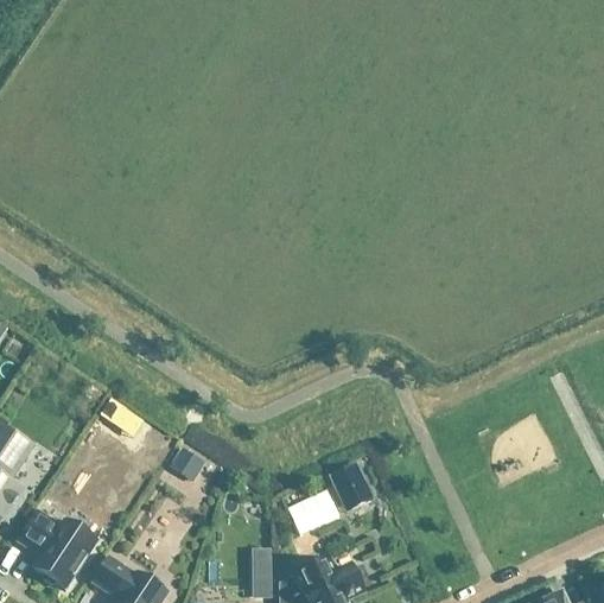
[(0,522),(4,518),(8,521),(26,494),(21,492),(23,489),(10,481),(13,475),(14,475),(26,457),(25,457),(33,444),(6,426),(0,421),(0,522)]
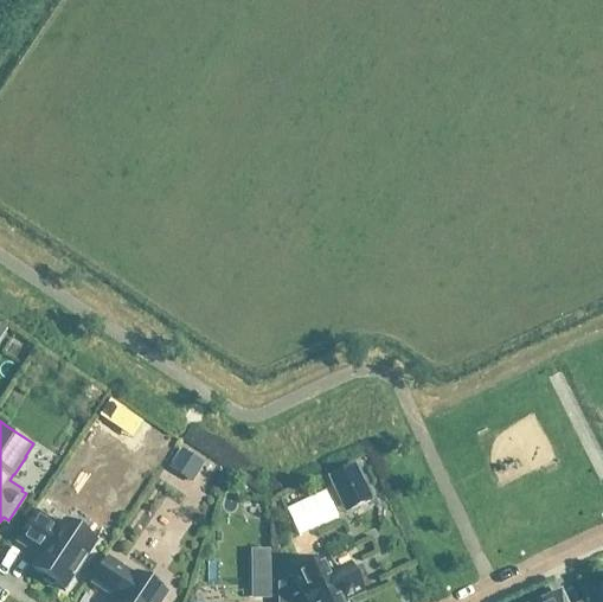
[(185,446),(174,462),(194,474),(205,459),(185,446)]
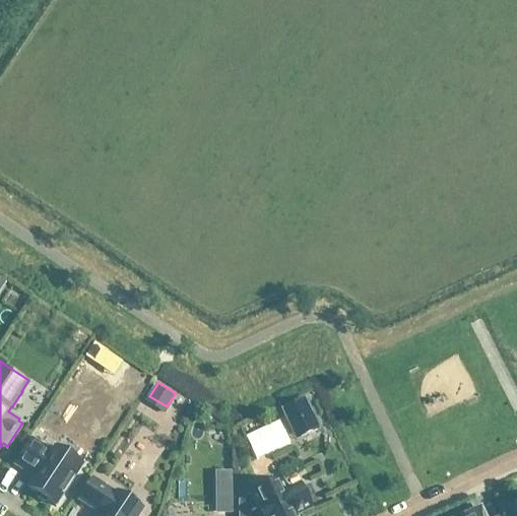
[(305,414),(314,410),(307,396),(284,406),(292,421),(301,416),(302,418),(306,417),(305,414)]
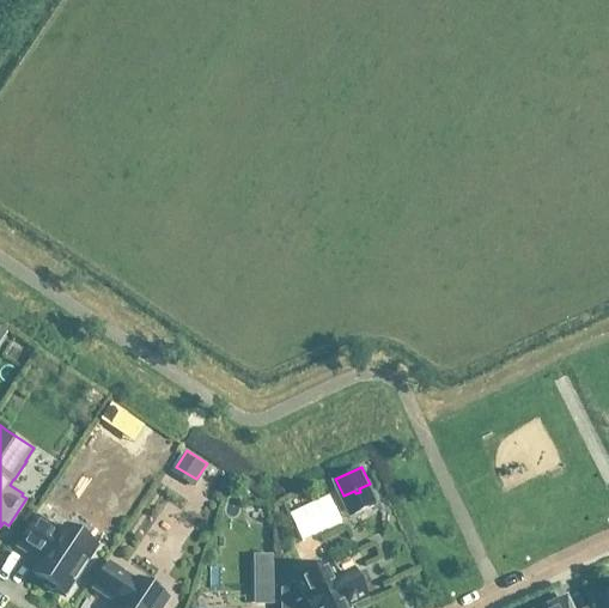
[(59,587),(67,593),(99,545),(67,523),(64,529),(41,514),(20,543),(43,559),(36,571),(44,577),(46,582),(54,588),(59,587)]
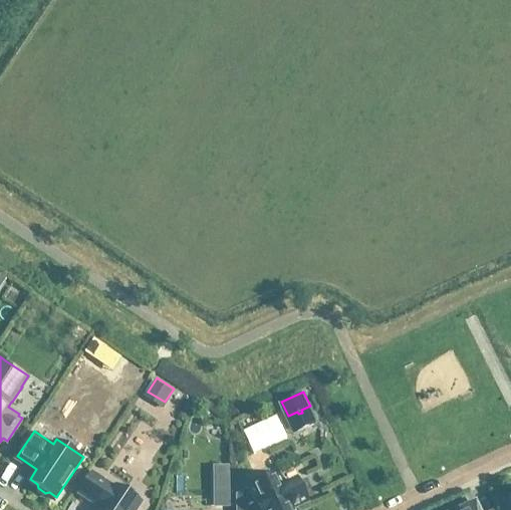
[(135,509),(143,499),(140,497),(140,493),(133,488),(129,490),(117,483),(116,485),(93,470),(80,490),(102,505),(98,509),(135,509)]
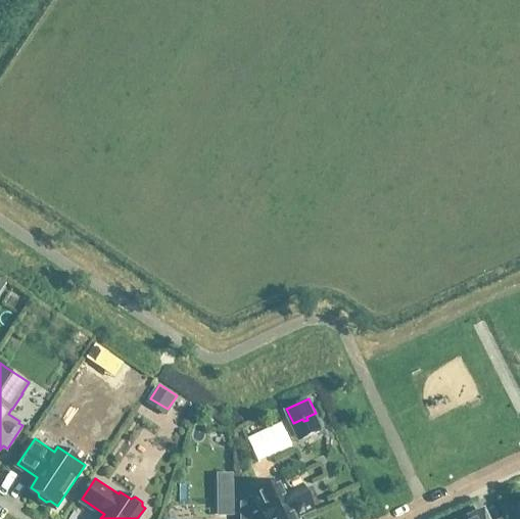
[(302,518),(301,515),(314,509),(303,486),(290,492),(285,481),(255,496),(256,496),(243,502),(243,518),(302,518)]
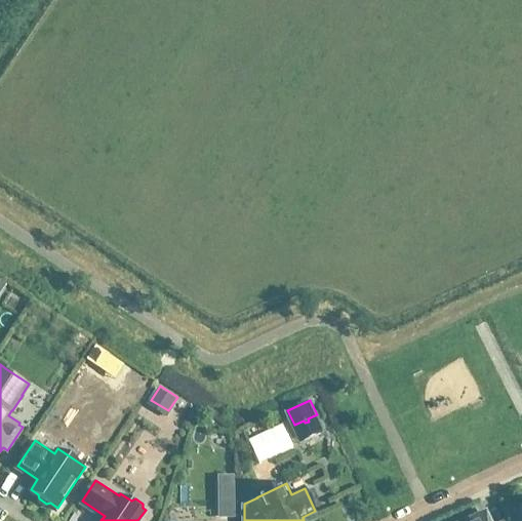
[(469,520),(490,520),(485,509),(470,516),(472,520),(469,520)]
